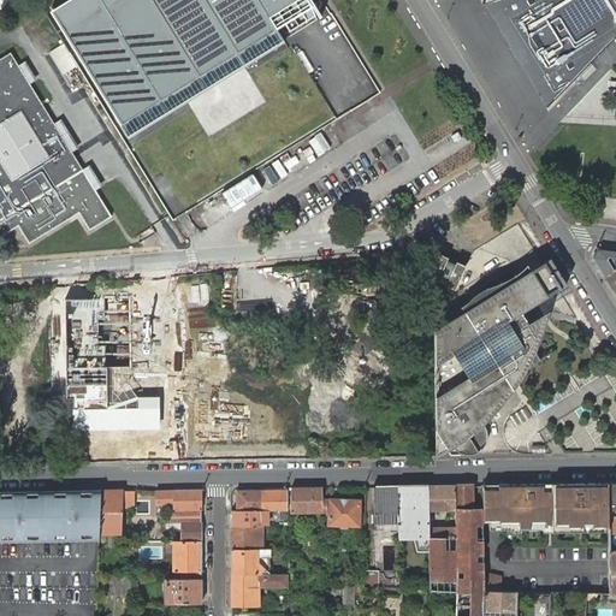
[(311,0),(70,0),(52,12),(129,137),(321,18),(311,0)]
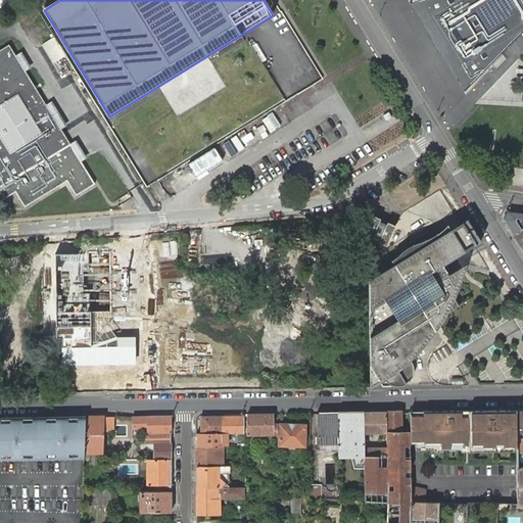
[(463,90),(474,79),(470,76),(467,72),(463,67),(460,63),(457,59),(454,55),(449,50),(446,46),(444,42),(441,37),(439,33),(436,28),(434,22),(431,17),(429,13),(427,8),(426,3),(424,0),(417,0),(410,2),(437,46),(463,90)]
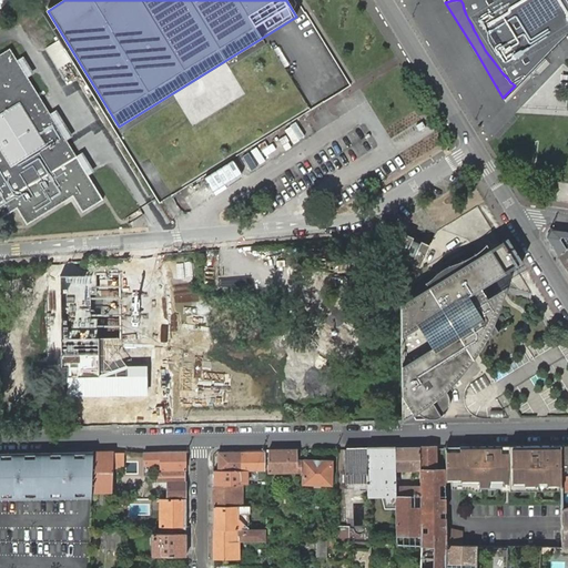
[(510,82),(515,85),(546,54),(561,39),(567,32),(567,0),(460,0),(463,3),(464,9),(466,14),(468,19),(472,24),(474,30),(477,36),(479,40),(483,46),(485,50),(488,54),(493,60),(496,64),(499,69),(503,73),(507,78),(510,82)]
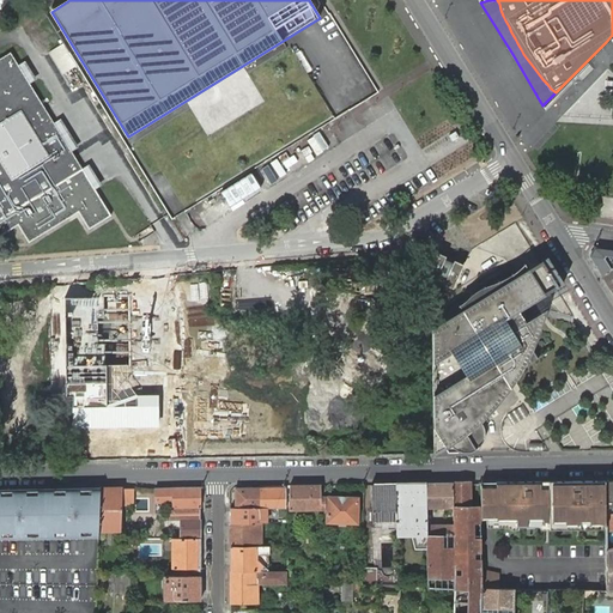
[(77,65),(64,42),(49,52),(62,73),(77,65)]
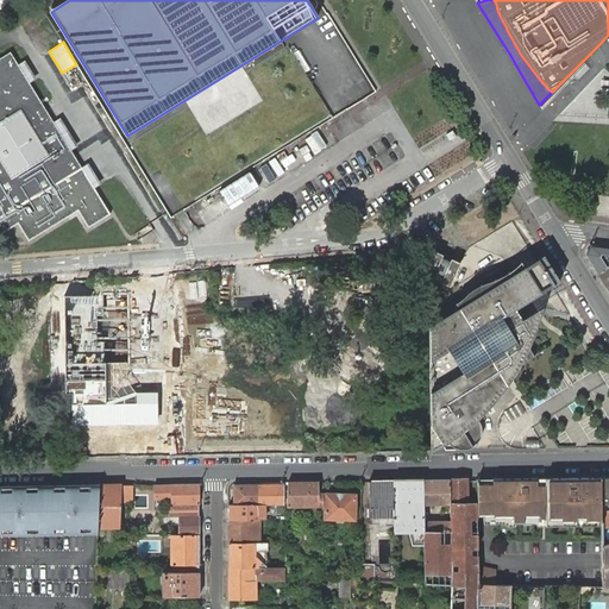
[(0,217),(44,189),(45,190),(82,168),(11,52),(0,57),(0,217)]
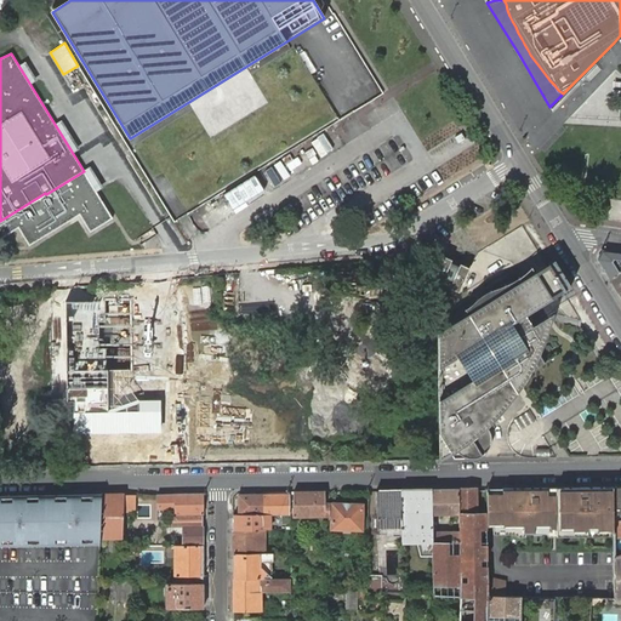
[(51,223),(77,209),(80,215),(91,232),(113,218),(84,171),(46,194),(45,193),(0,221),(0,239),(20,228),(30,246),(55,231),(51,223)]
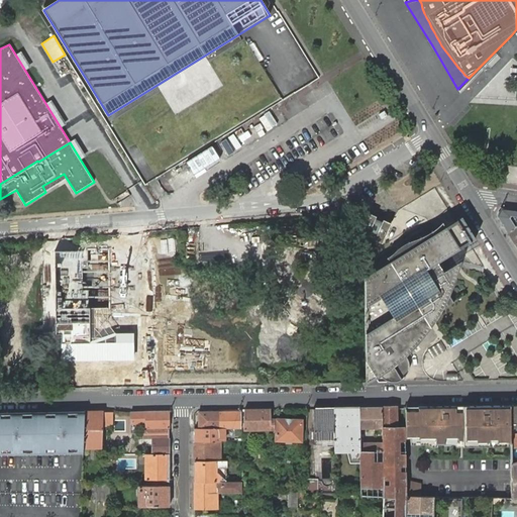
[(516,167),(507,166),(506,182),(516,183),(516,167)]
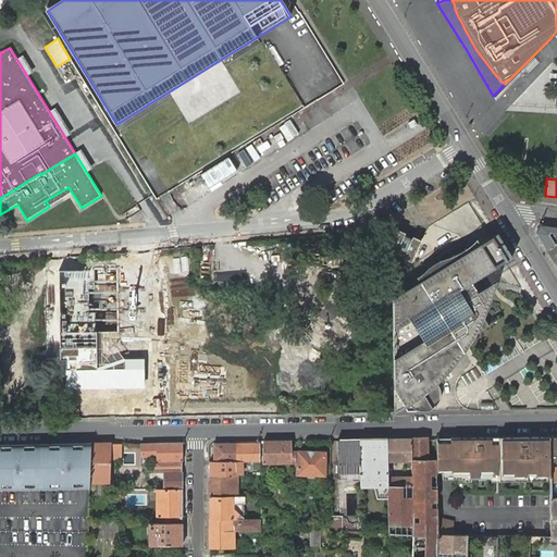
[(49,207),(72,193),(69,187),(46,200),(49,207)]
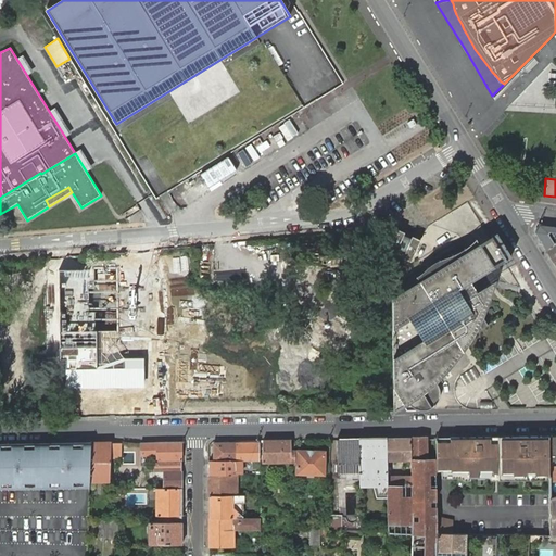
[(534,232),(545,249),(555,241),(555,226),(540,225),(534,232)]
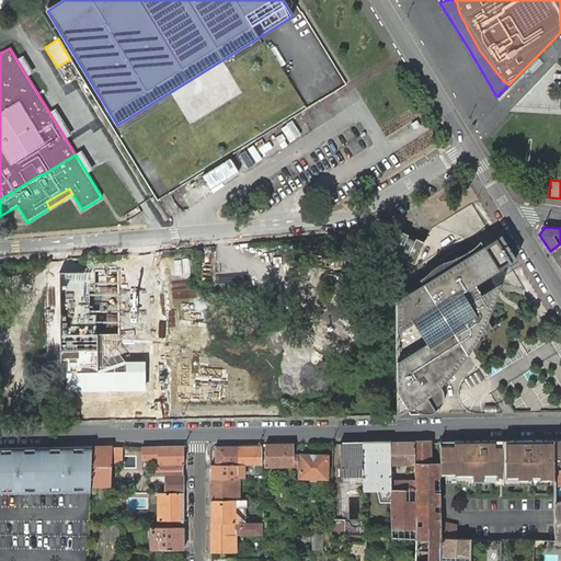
[(408,235),(400,230),(390,252),(398,256),(400,253),(407,258),(405,260),(414,263),(424,242),(415,238),(414,241),(407,238),(408,235)]
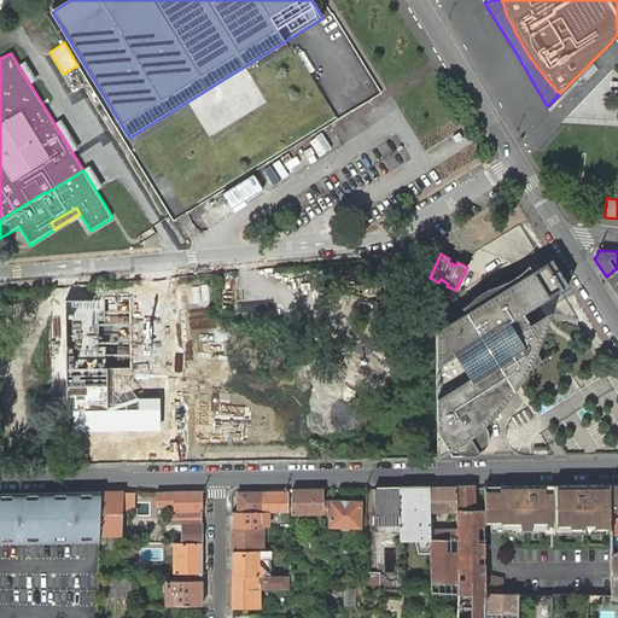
[(552,258),(544,263),(532,270),(518,279),(516,275),(511,279),(503,283),(502,283),(497,285),(488,289),(482,291),(476,296),(461,308),(465,313),(435,331),(437,456),(448,449),(452,456),(473,456),(479,454),(484,449),(488,439),(489,435),(488,429),(484,425),(490,420),(497,412),(508,401),(518,388),(529,369),(542,361),(537,353),(546,331),(551,312),(530,325),(523,313),(549,297),(560,290),(567,285),(552,258)]
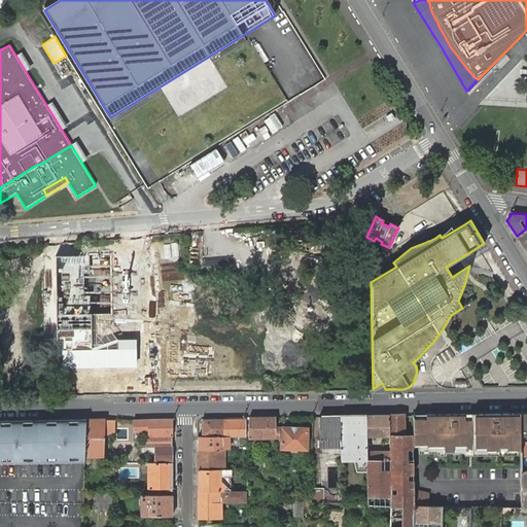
[(526,229),(517,236),(525,249),(526,247),(526,229)]
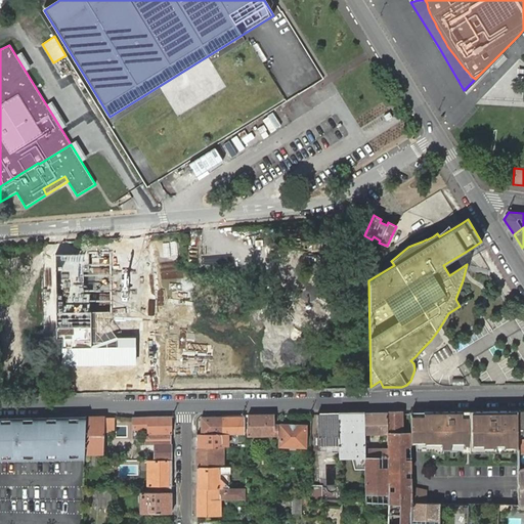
[(490,269),(475,246),(466,252),(470,258),(477,266),(490,269)]
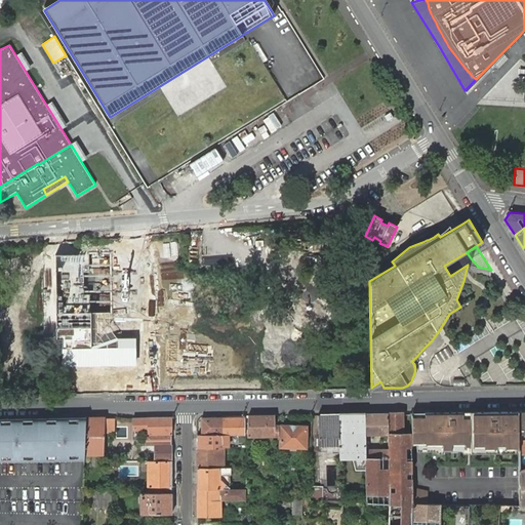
[(111,253),(54,253),(55,366),(136,365),(135,337),(111,338),(111,253)]
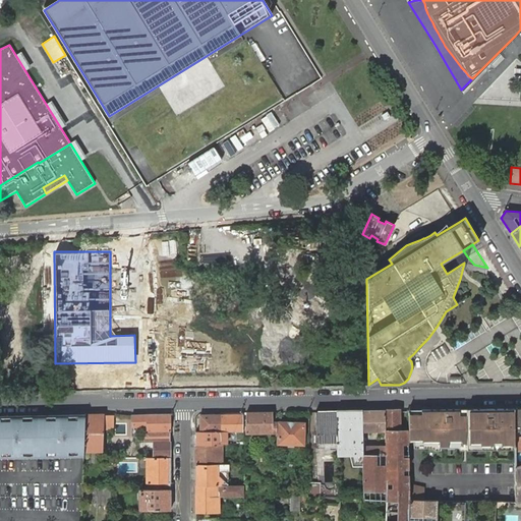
[(458,380),(459,368),(427,366),(426,379),(458,380)]
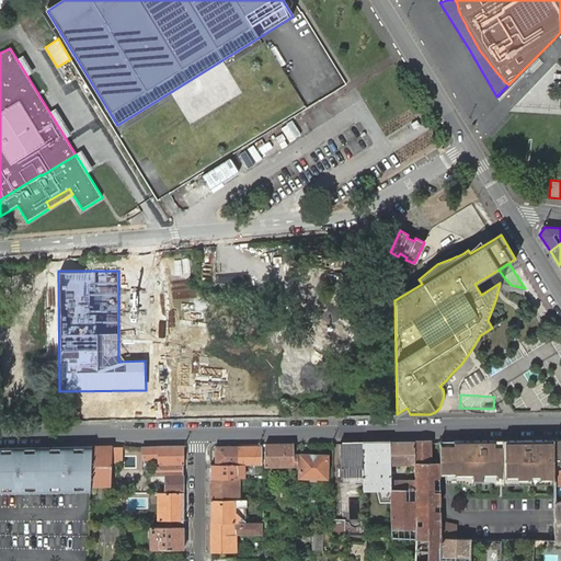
[(439,465),(441,476),(446,476),(455,476),(455,480),(553,478),(554,439),(529,439),(504,441),(480,441),(469,441),(454,442),(447,442),(439,442),(439,443),(439,446),(439,465)]
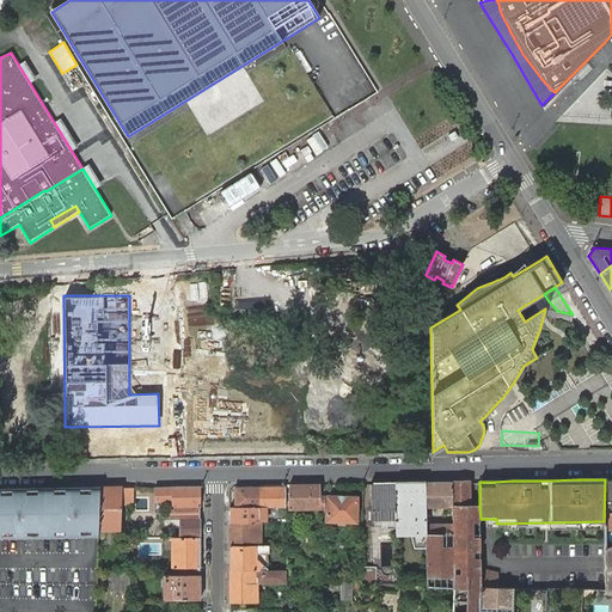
[(415,548),(427,548),(427,533),(426,525),(426,518),(426,507),(426,482),(396,483),(396,519),(396,527),(414,526),(414,533),(415,548)]
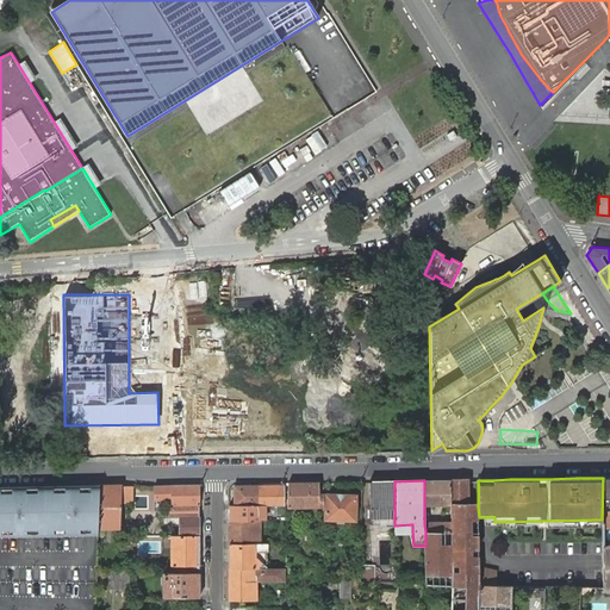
[(424,523),(425,531),(452,531),(452,523),(452,509),(452,505),(450,480),(439,480),(424,480),(424,505),(436,505),(436,509),(447,509),(447,512),(446,512),(446,522),(436,523),(436,517),(434,517),(434,516),(424,516),(424,523)]
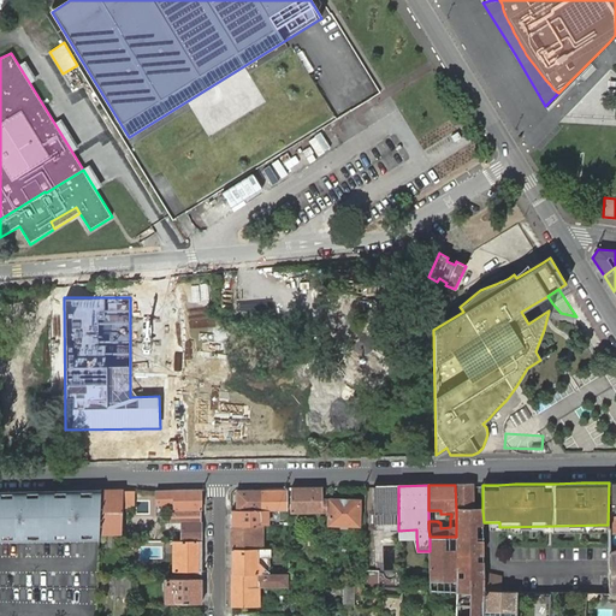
[(461,579),(484,578),(483,510),(473,510),(472,485),(455,485),(456,510),(456,514),(456,528),(456,537),(430,537),(430,551),(430,590),(456,590),(456,579),(456,575),(461,575),(461,579)]
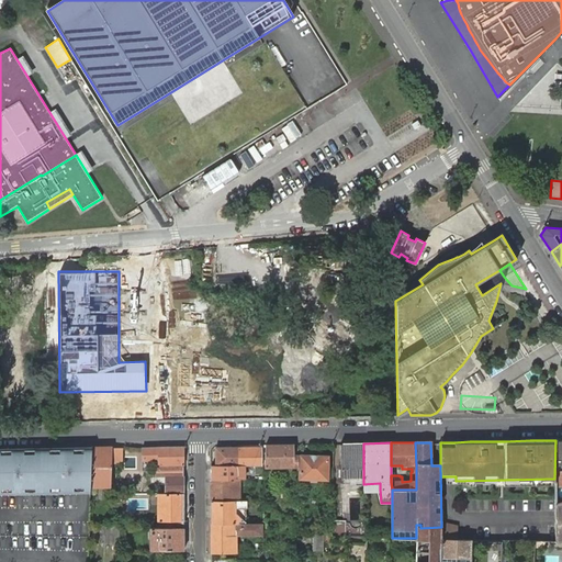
[(363,476),(363,444),(340,444),(341,478),(363,476)]
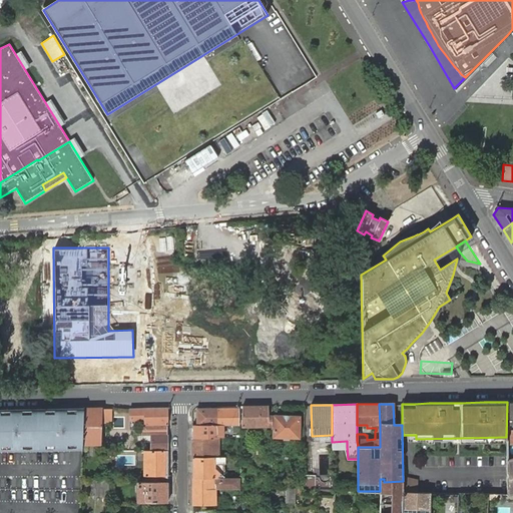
[(268,416),(268,406),(242,406),(241,427),(272,426),(273,416),(268,416)]
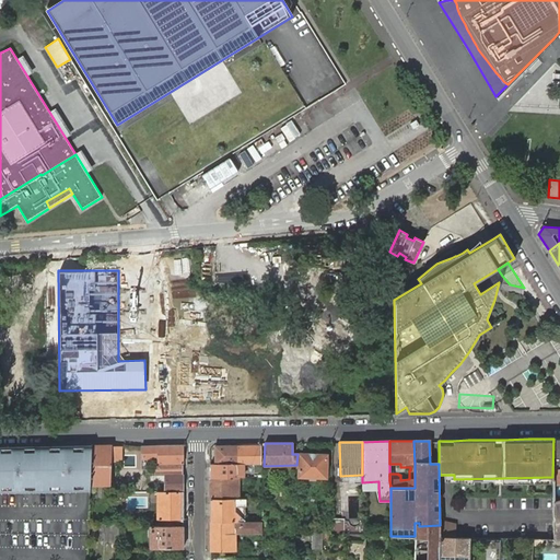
[(183,492),(183,445),(155,445),(155,448),(158,448),(158,464),(155,464),(156,476),(165,475),(165,492),(183,492)]
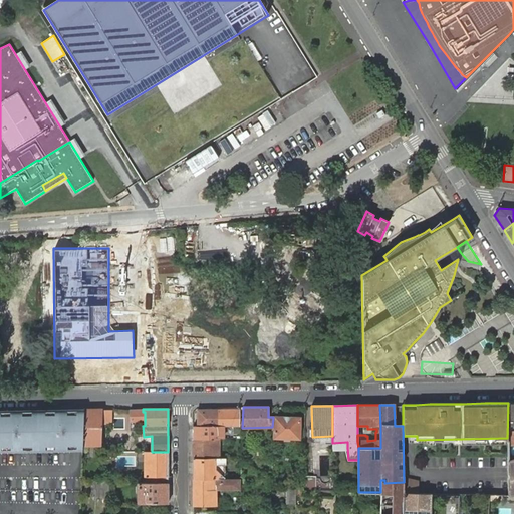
[(224,426),(238,426),(238,409),(218,410),(218,426),(224,426)]
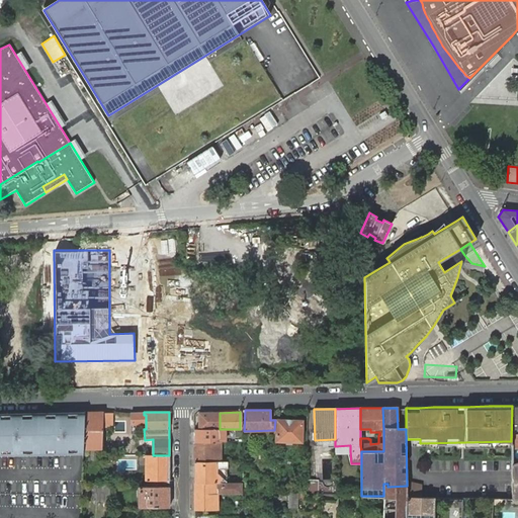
[(80,413),(0,414),(0,454),(79,453),(83,453),(83,449),(84,444),(85,413),(80,413)]
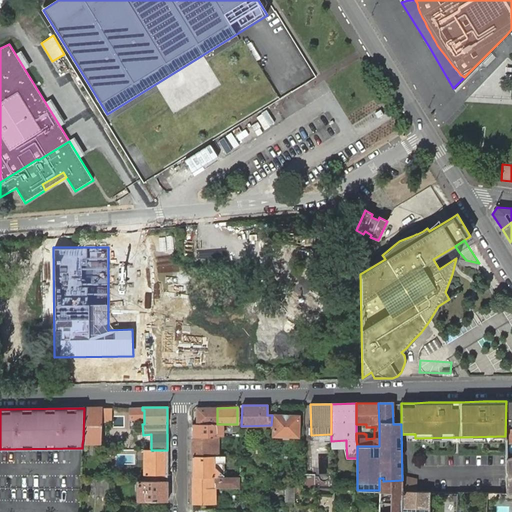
[(102,408),(84,408),(83,439),(101,439),(101,422),(102,408)]
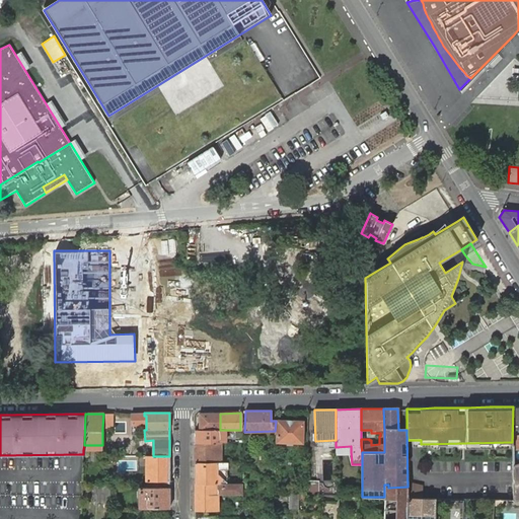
[(114,414),(103,414),(102,428),(113,428),(114,414)]
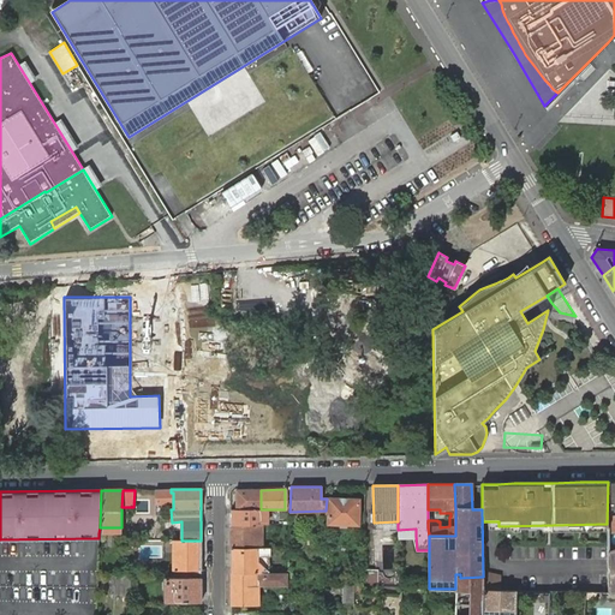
[(237,490),(237,509),(261,509),(261,490),(237,490)]
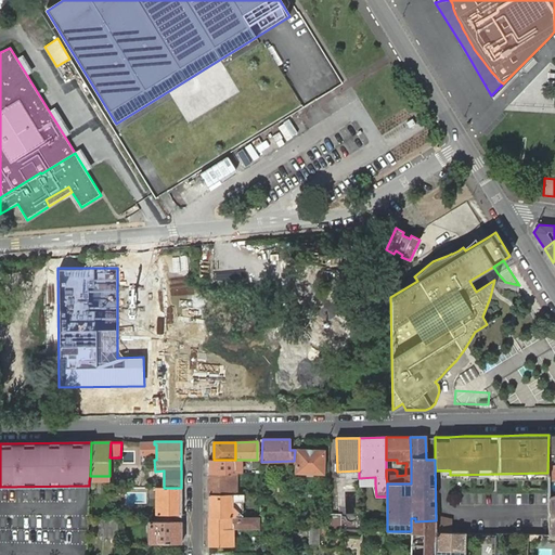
[(318,473),(323,473),(323,451),(318,451),(297,450),(297,472),(318,473)]
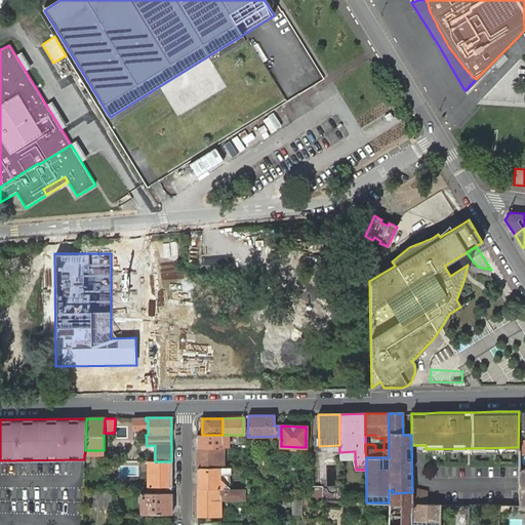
[(217,447),(219,447),(219,445),(229,445),(229,435),(223,435),(202,435),(197,435),(197,448),(217,447)]
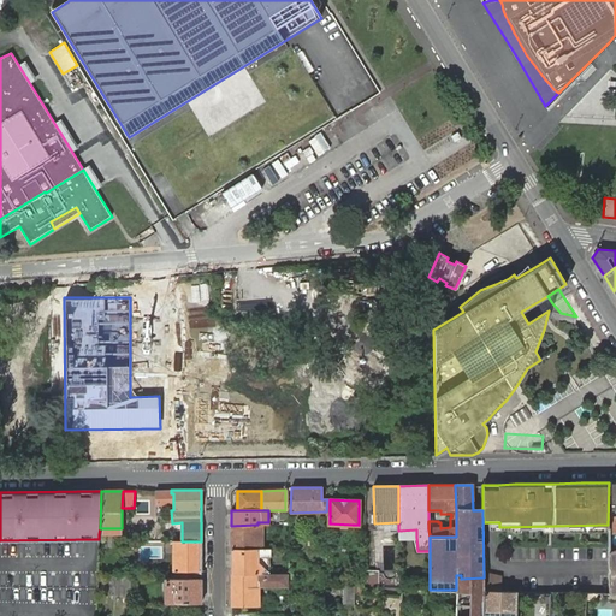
[(231,526),(232,550),(261,549),(262,543),(255,543),(255,525),(231,526)]
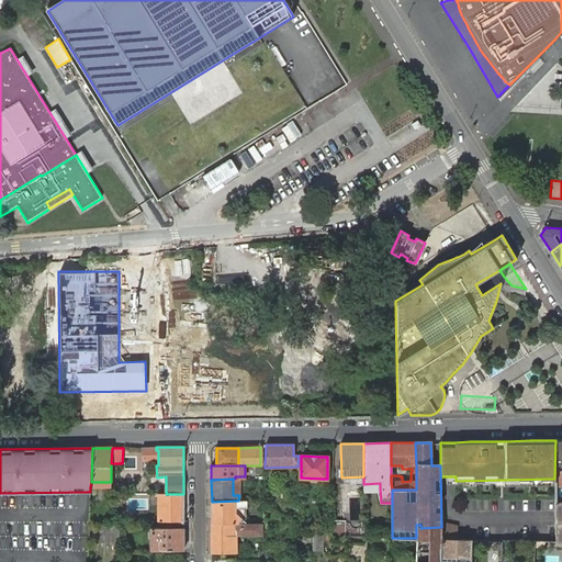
[(184,528),(183,494),(166,494),(159,494),(159,528),(184,528)]
